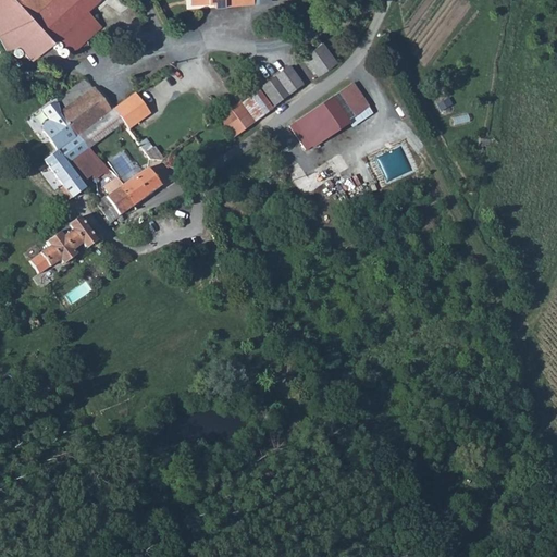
[(0,0),(0,41),(5,52),(16,46),(31,60),(57,37),(70,52),(101,26),(87,11),(99,0),(0,0)]
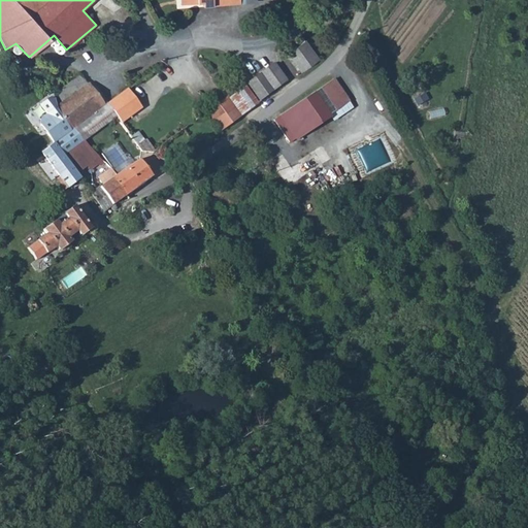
[(305,41),(288,54),(301,72),(319,59),(305,41)]
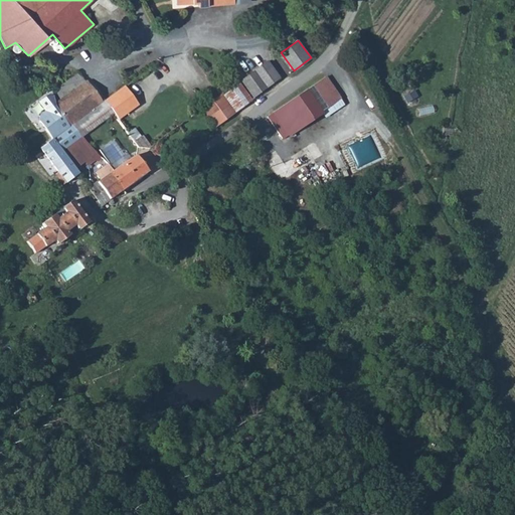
[(267,62),(241,80),(253,98),(279,80),(267,62)]
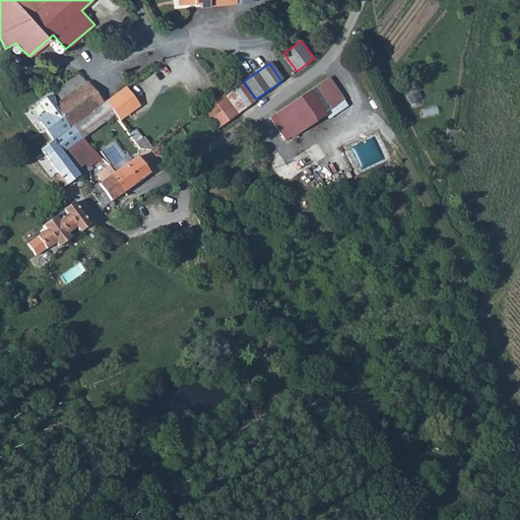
[(74,67),(68,71),(72,76),(78,72),(74,67)]
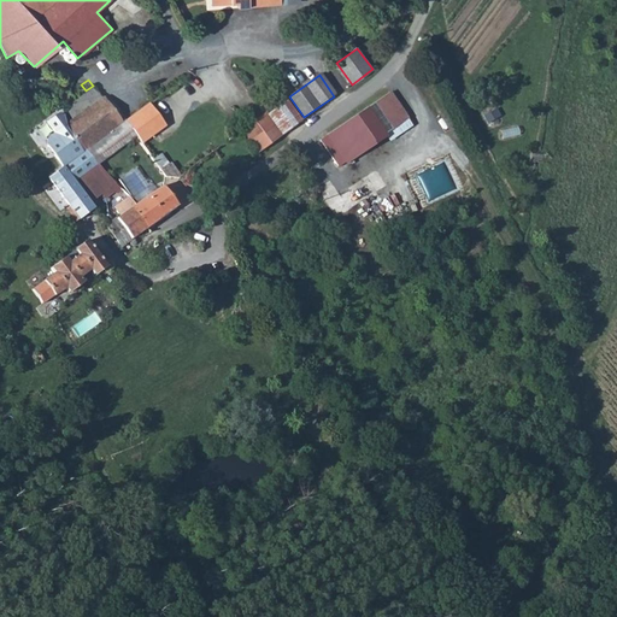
[(98,163),(111,153),(136,135),(125,121),(121,123),(95,89),(68,109),(75,118),(64,125),(93,159),(98,163)]
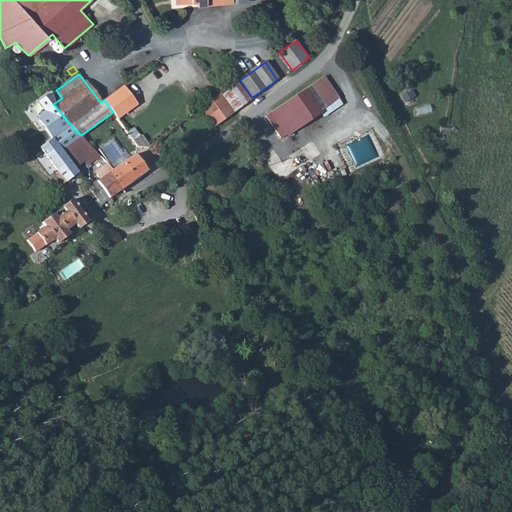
[(323,76),(266,115),(281,137),(339,98),(323,76)]
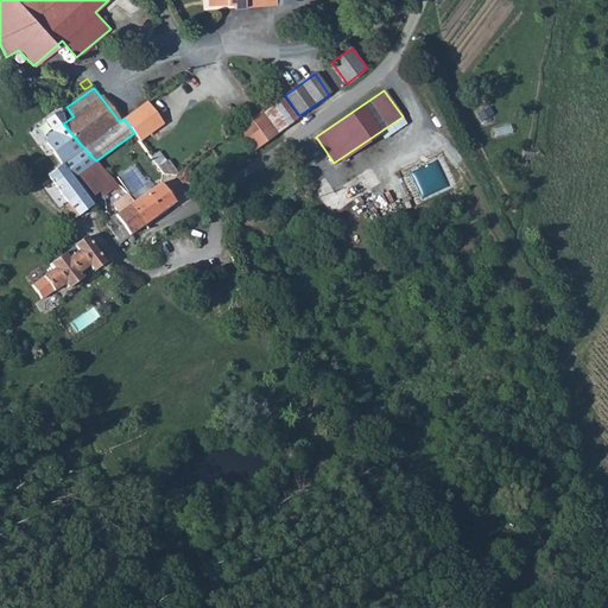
[(282,97),(261,111),(277,133),(296,118),(282,97)]
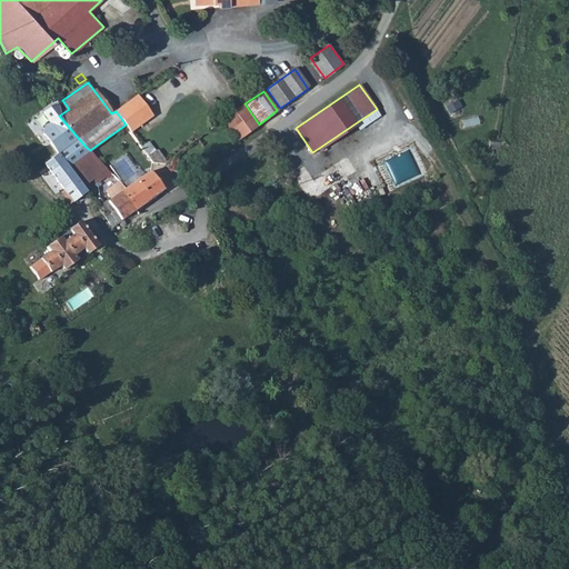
[(126,125),(130,131),(152,116),(138,96),(116,111),(126,125)]
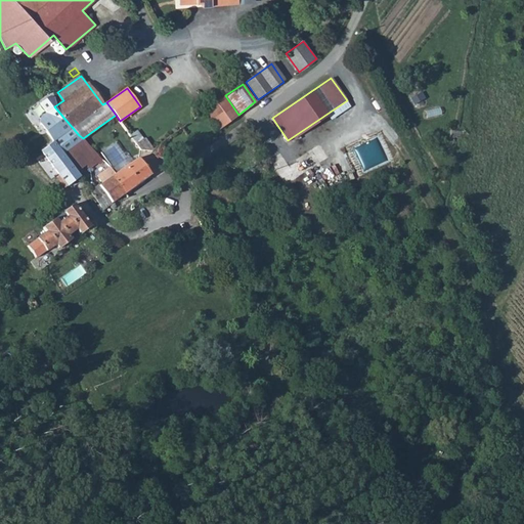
[(47,105),(54,104),(54,95),(46,97),(47,105)]
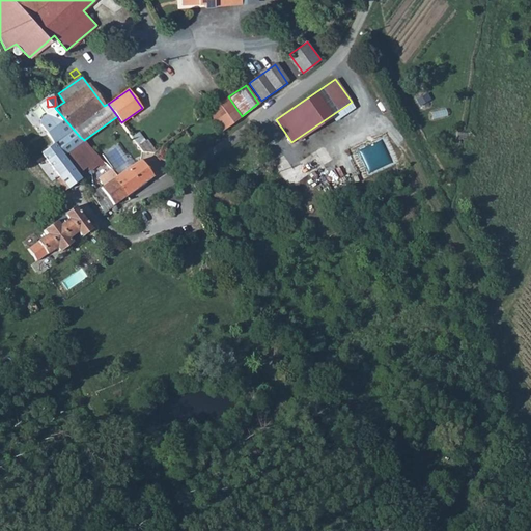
[(226,98),(208,110),(223,131),(243,117),(242,116),(228,96),(226,98)]
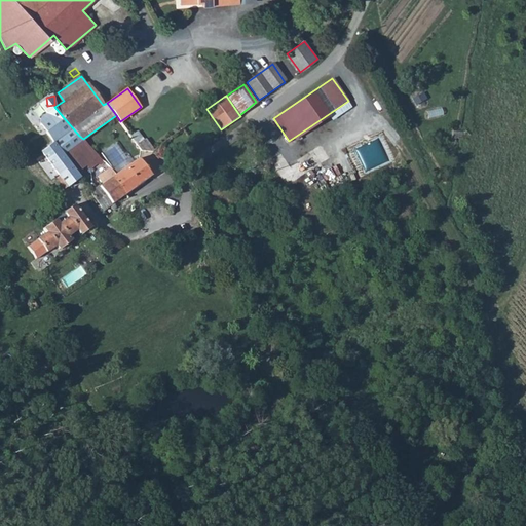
[(53,143),(42,151),(67,186),(80,177),(77,173),(64,153),(77,144),(74,140),(79,136),(54,107),(41,117),(41,124),(53,143)]
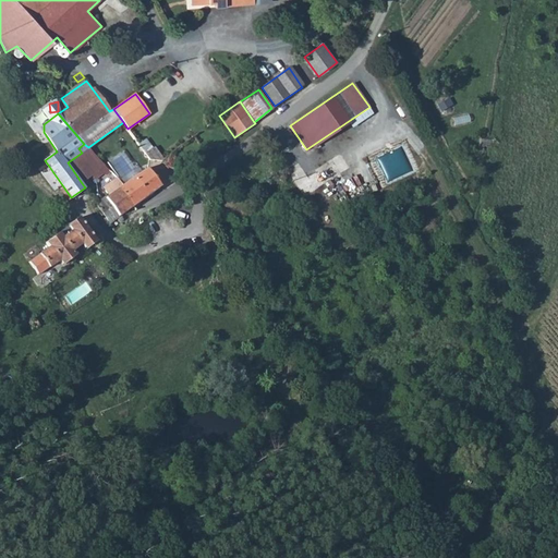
[(144,140),(137,143),(137,144),(147,159),(162,158),(155,147),(150,149),(144,140)]
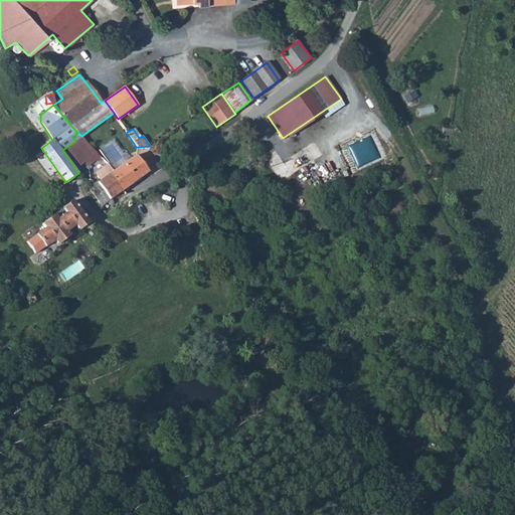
[(62,150),(75,169),(96,155),(81,136),(77,133),(72,137),(75,141),(62,150)]
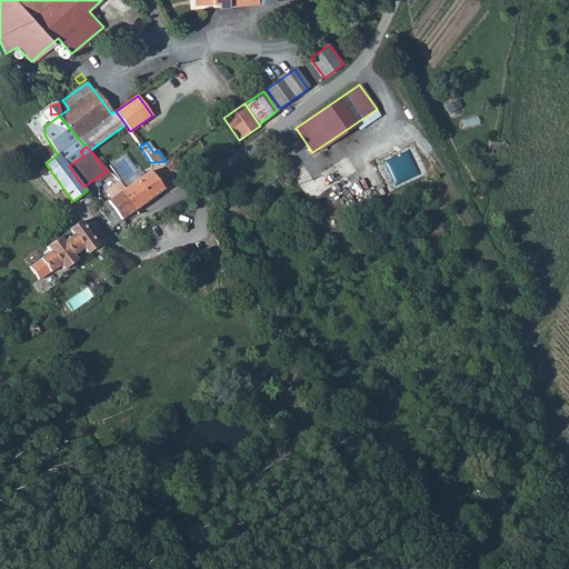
[(151,171),(125,191),(139,209),(166,191),(151,171)]
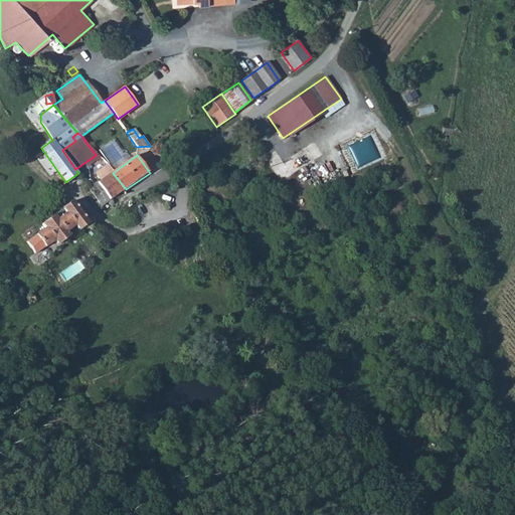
[(113,173),(108,165),(96,173),(100,180),(94,184),(91,180),(86,184),(103,205),(126,189),(113,173)]
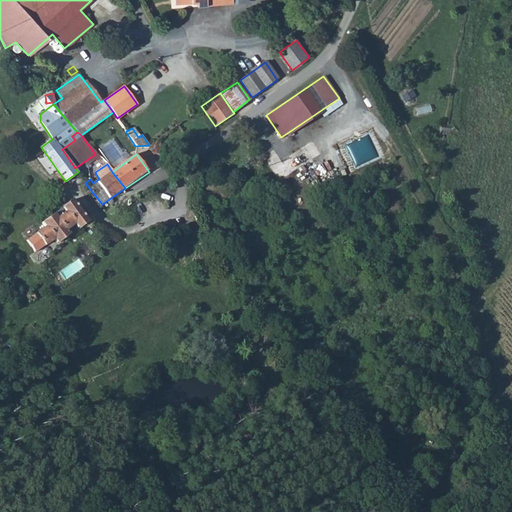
[(45,226),(26,239),(35,251),(53,237),(56,241),(88,219),(73,199),(62,207),(65,212),(57,218),(53,213),(42,221),(45,226)]
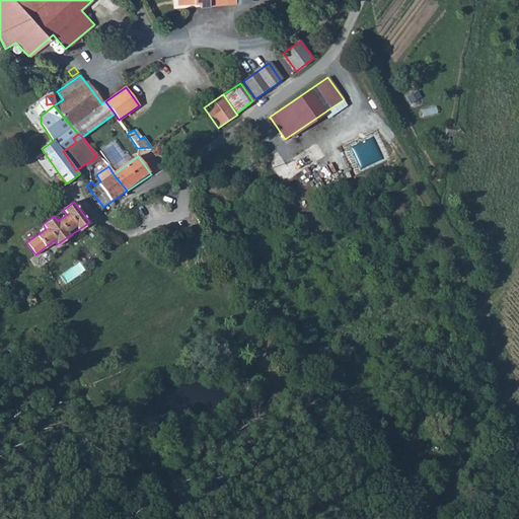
[(63,210),(54,216),(58,221),(66,215),(63,210)]
